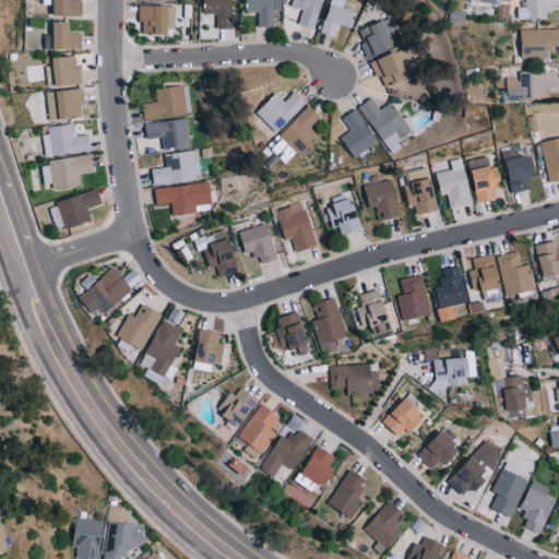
[(82,14),(82,0),(42,0),(43,3),(52,3),(52,14),(82,14)]
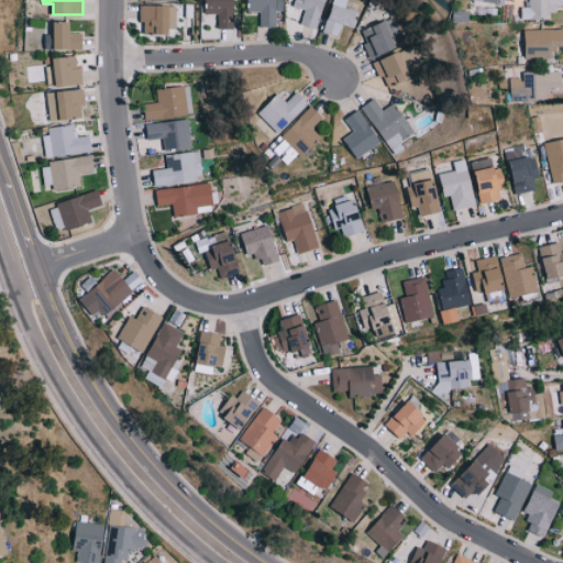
[(203,0),(205,13),(217,13),(218,29),(234,28),(233,0),(203,0)]
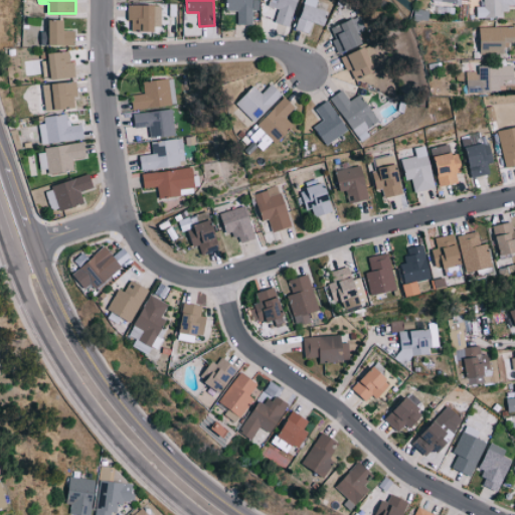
[(237,10),(237,24),(251,24),(251,0),(226,0),(226,10),(237,10)]
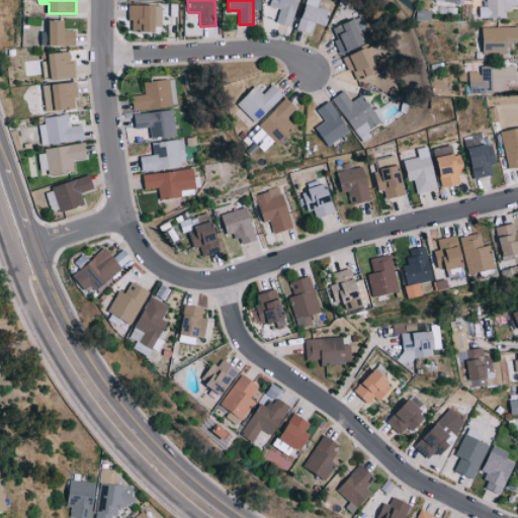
[(298,0),(270,0),(269,6),(279,9),(276,22),(291,26),(298,0)]
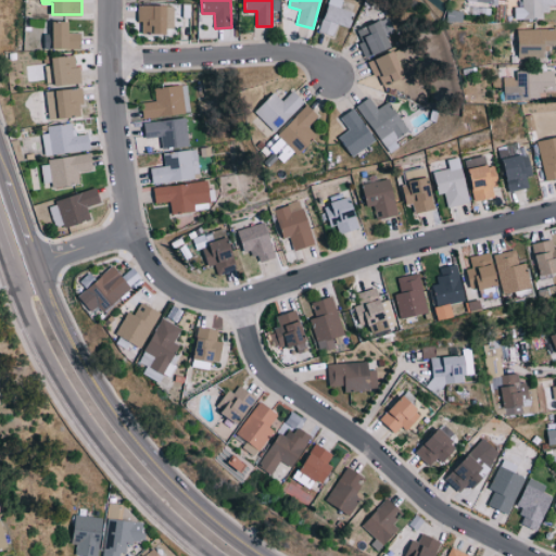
[(343,0),(329,0),(318,29),(333,36),(338,23),(350,27),(355,12),(341,7),(343,0)]
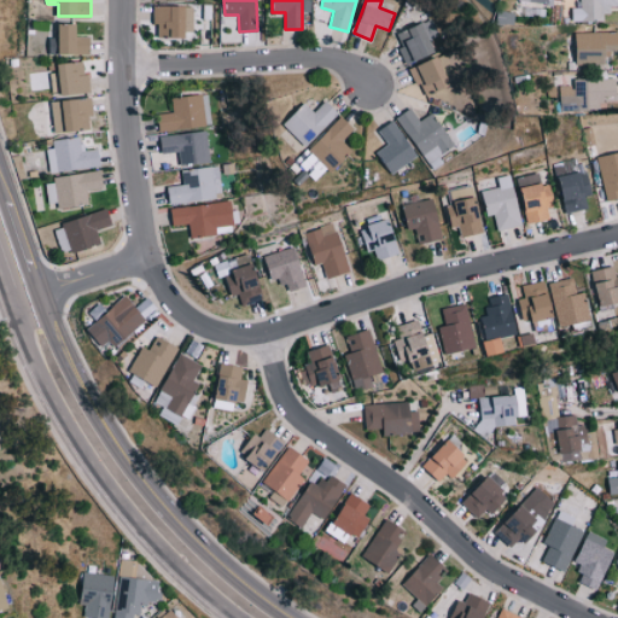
[(572,22),(607,21),(606,6),(617,5),(617,0),(579,0),(579,7),(572,7),(572,22)]
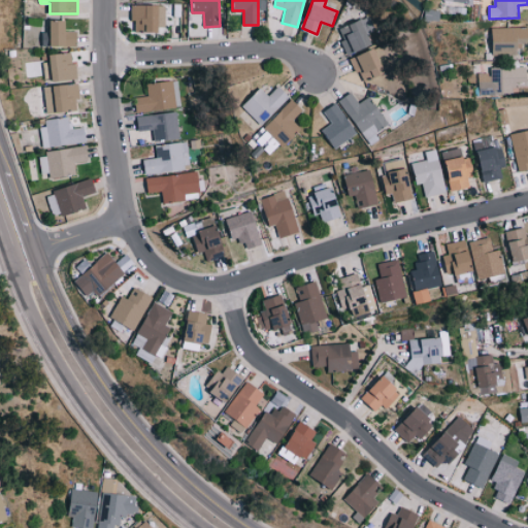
[(165,5),(131,4),(131,20),(134,20),(134,30),(165,31),(165,5)]
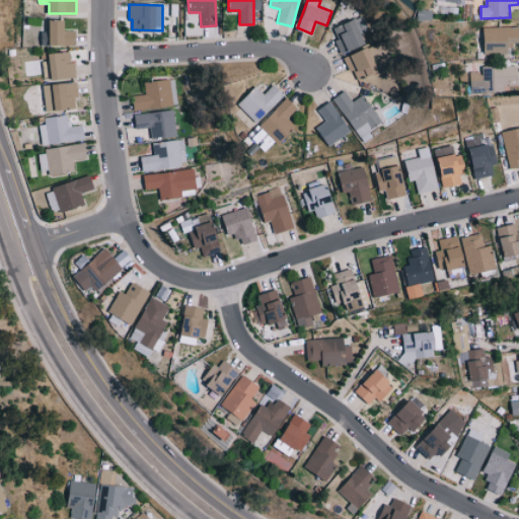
[(334,28),(338,39),(335,40),(341,55),(367,44),(357,18),(334,28)]
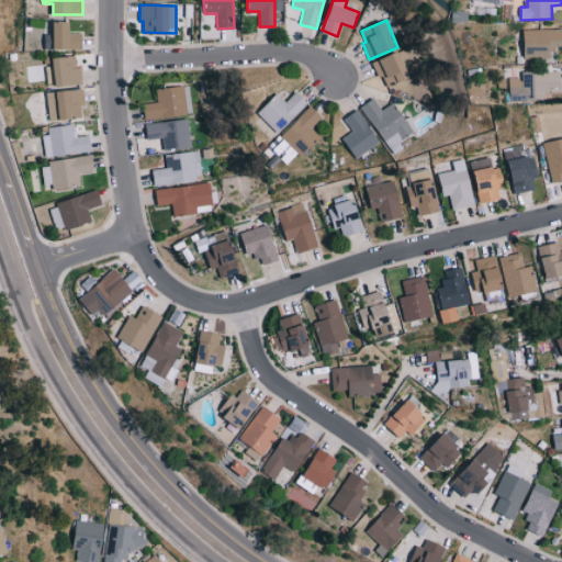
[(82,49),(82,33),(70,33),(70,21),(54,21),(53,48),(82,49)]
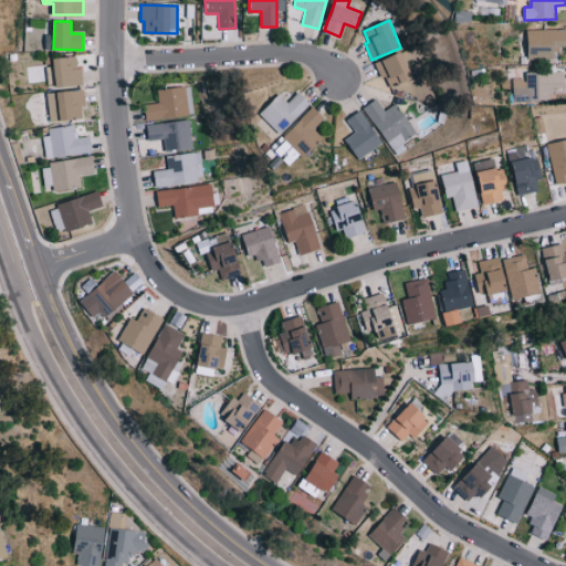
[(528,60),(554,59),(554,48),(565,46),(565,29),(527,30),(528,60)]
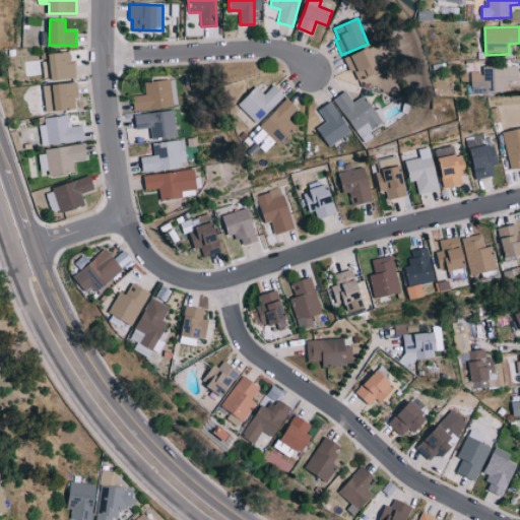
[(346,57),(356,81),(381,71),(371,47),(346,57)]
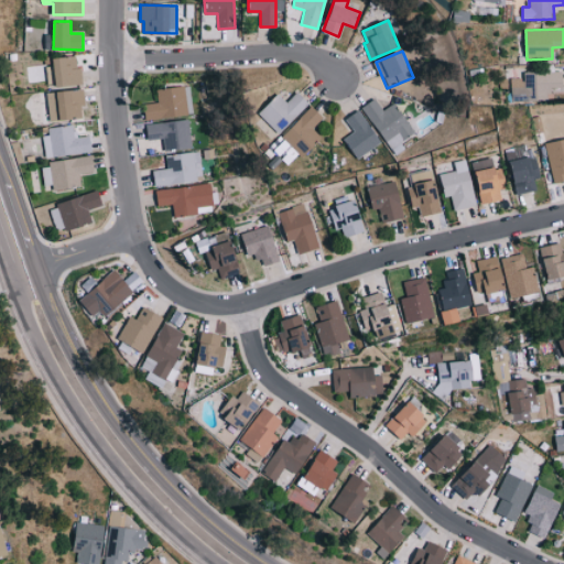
[(82,85),(82,66),(76,66),(76,56),(53,57),(54,86),(82,85)]
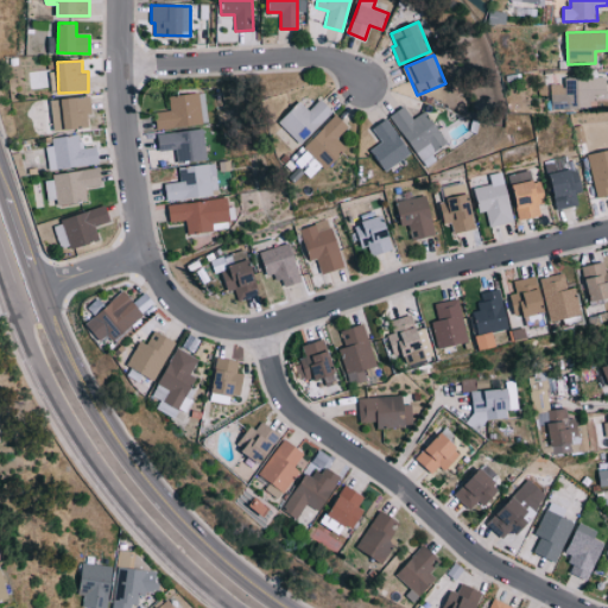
[(607,76),(562,77),(562,83),(549,84),(550,108),(593,107),(593,95),(607,95),(607,76)]
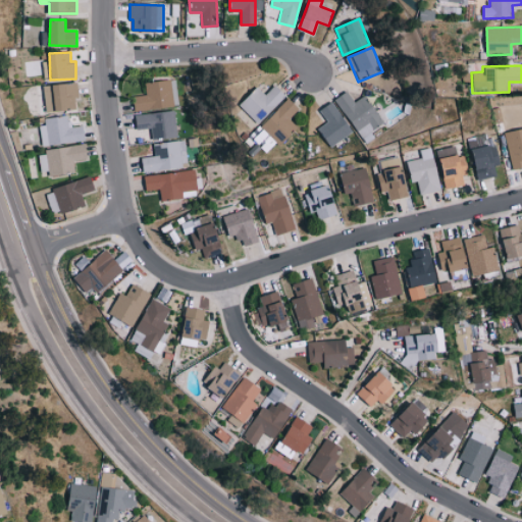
[(135,110),(173,107),(170,80),(145,83),(146,96),(134,97),(135,110)]
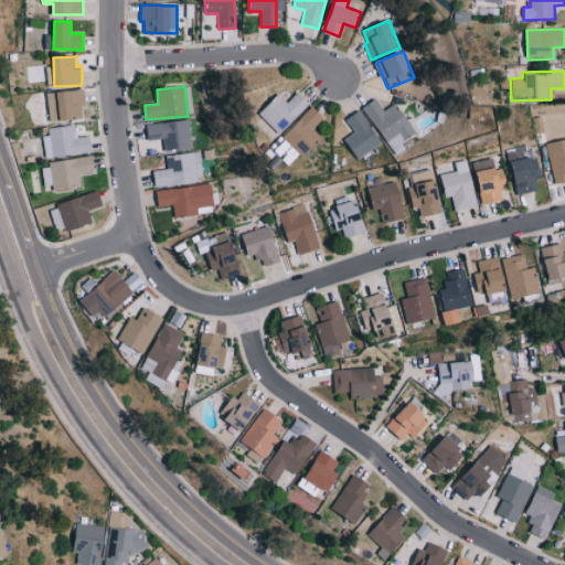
[(84,119),(83,89),(48,92),(49,120),(84,119)]
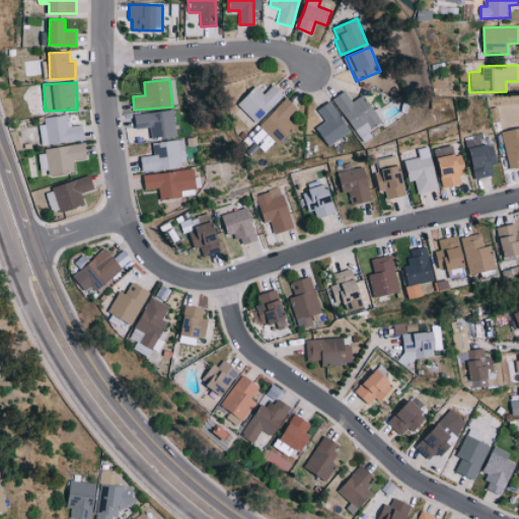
[(237,104),(256,124),(284,94),(274,84),(264,94),(254,86),(237,104)]
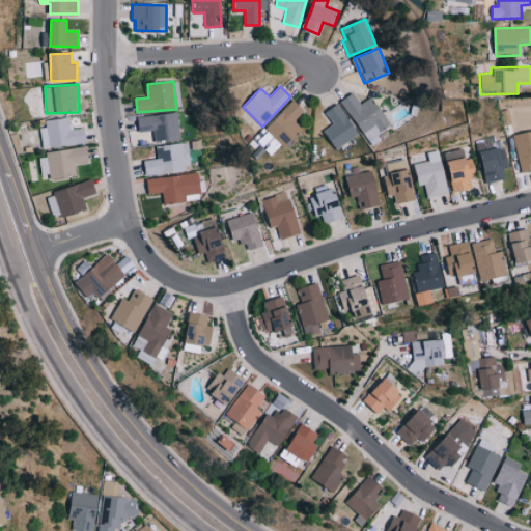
[(376,134),(390,127),(372,96),(359,104),(353,93),(342,100),(369,146),(381,140),(376,134)]
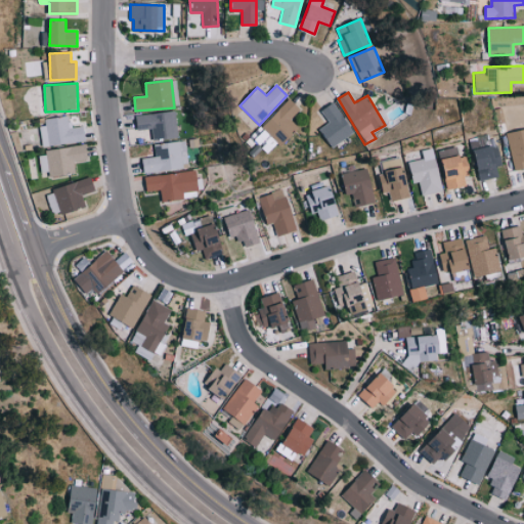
[(281,145),(299,127),(292,121),(302,111),(290,98),(262,127),(281,145)]
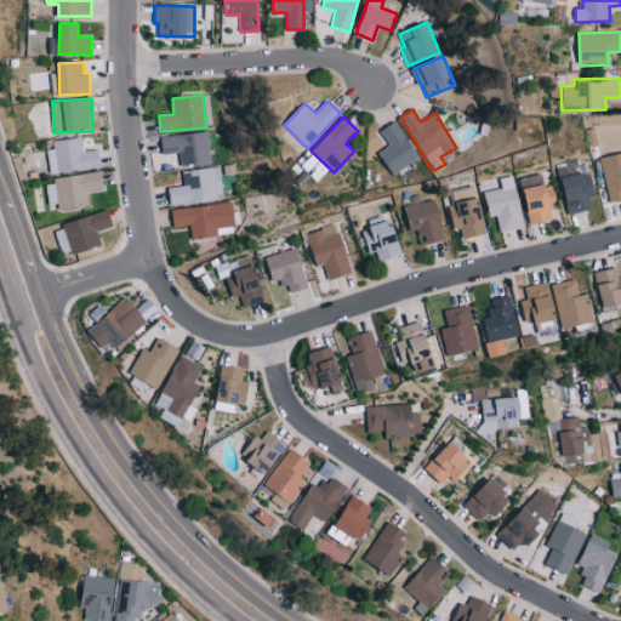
[(379,151),(392,174),(419,158),(396,121),(380,131),(388,144),(379,151)]
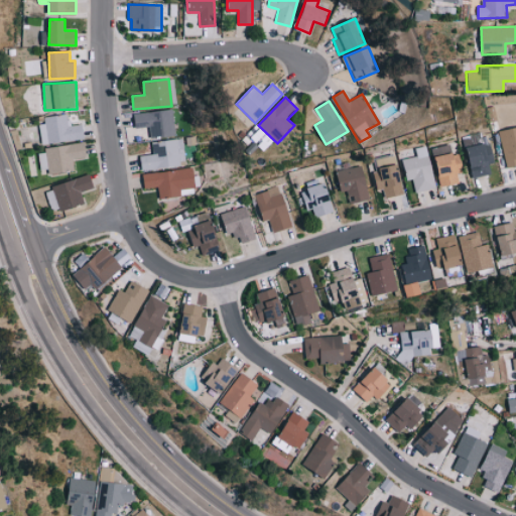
[(134,127),(148,127),(149,136),(174,135),(173,110),(134,112),(134,127)]
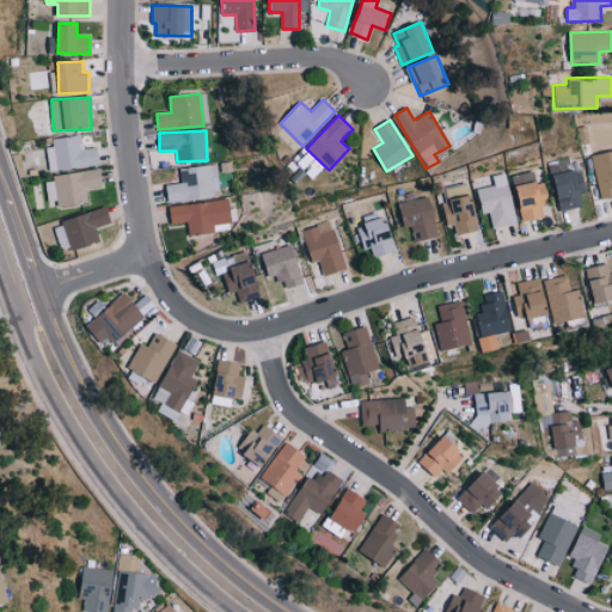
[(48,138),(49,169),(99,166),(98,147),(81,148),(80,135),(48,138)]
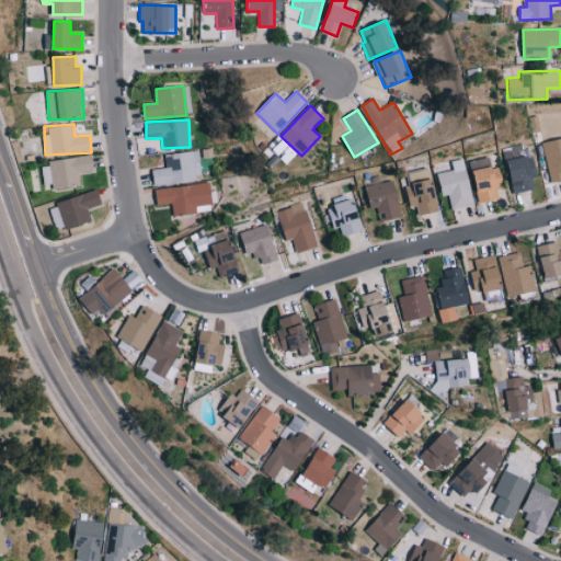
[(560,137),(541,142),(551,182),(560,179),(560,137)]
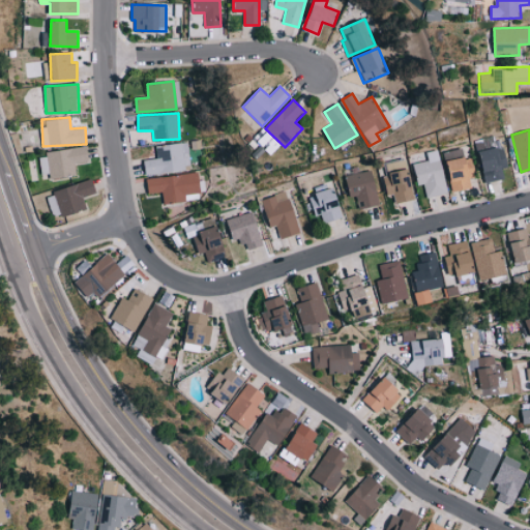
[(504,178),(502,168),(508,167),(504,147),(496,148),(494,136),(476,139),(484,182),(504,178)]
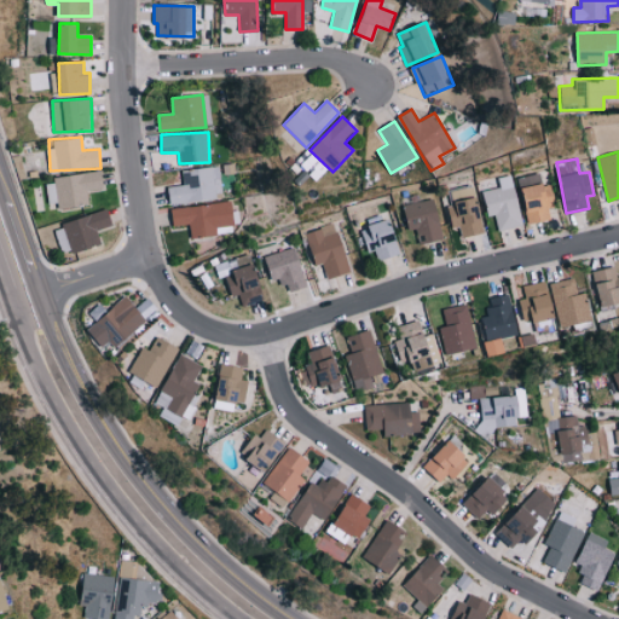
[(223,197),(218,166),(180,171),(183,185),(167,187),(169,204),(223,197)]
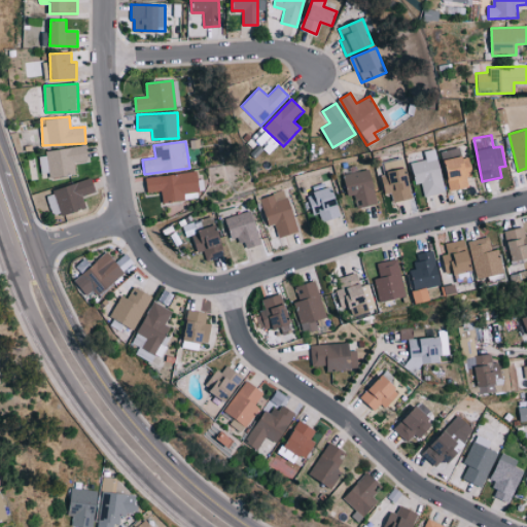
[(38,153),(41,177),(76,172),(74,163),(89,161),(86,145),(38,153)]
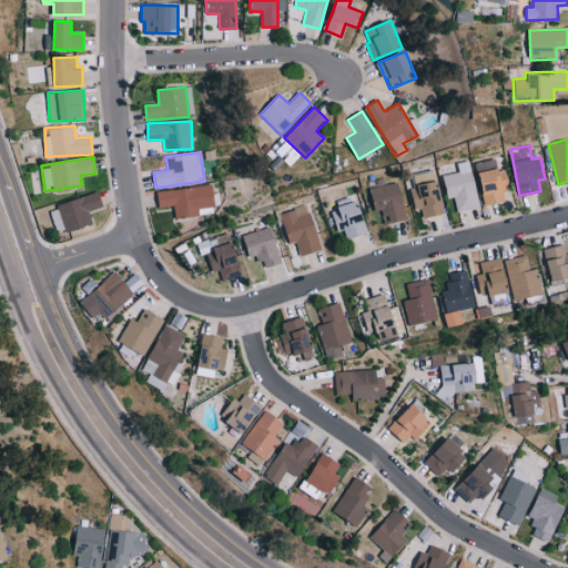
[(505,201),(503,188),(509,186),(505,168),(497,169),(495,159),(476,162),(485,204),(505,201)]
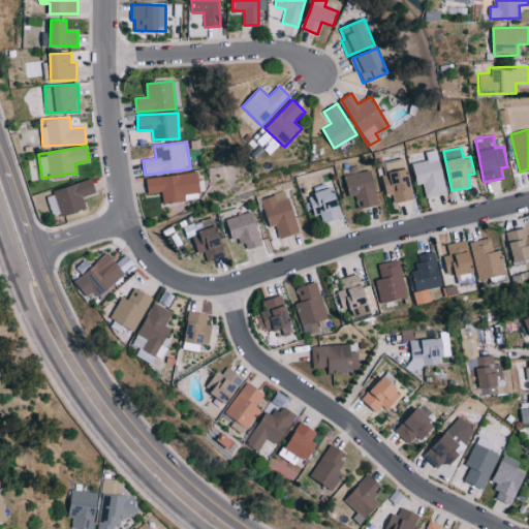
[(444,193),(439,149),(426,151),(427,160),(413,162),(416,185),(423,184),(425,195),(444,193)]
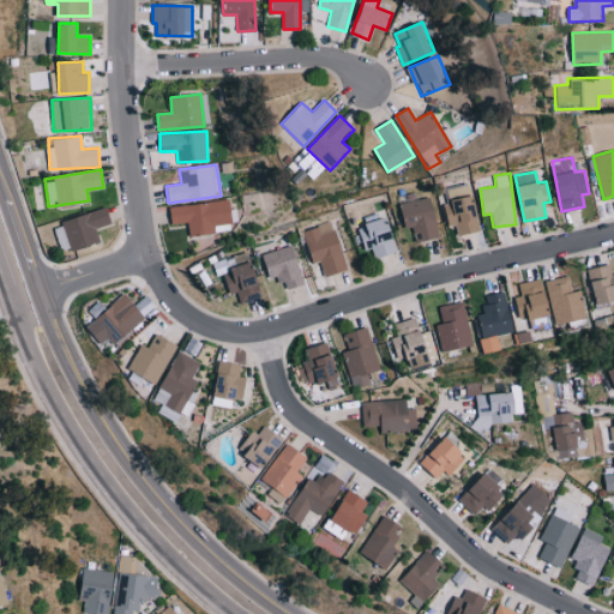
[(458,235),(480,230),(469,184),(443,190),(450,226),(456,224),(458,235)]
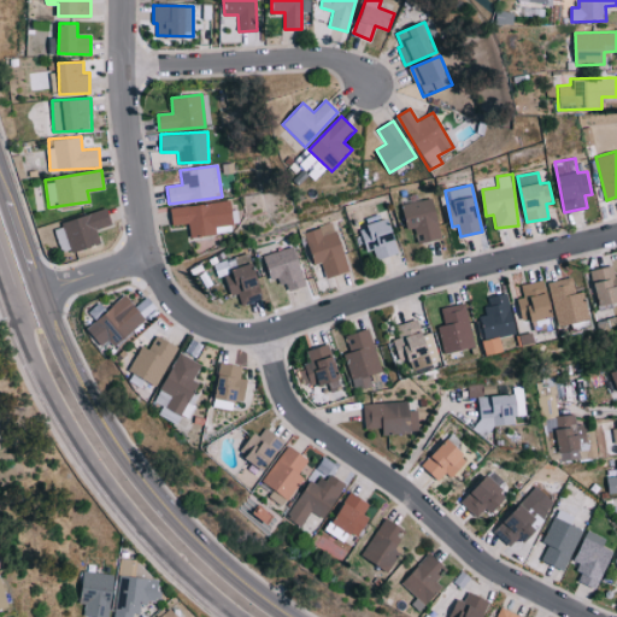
[(440,239),(434,199),(403,203),(405,229),(415,228),(417,242),(440,239)]
